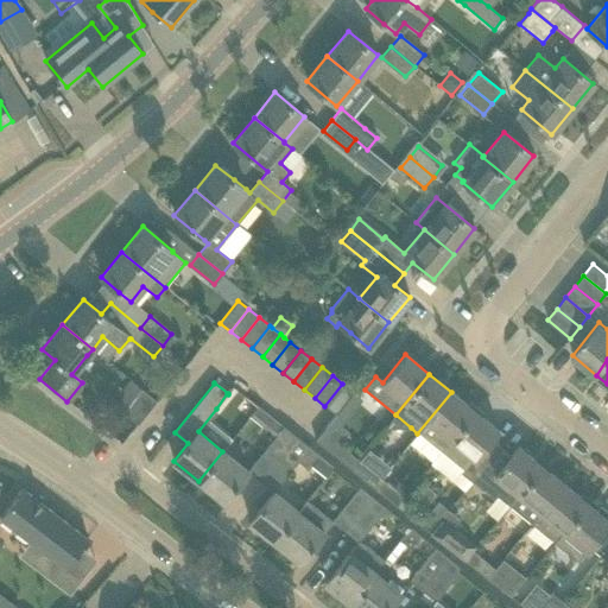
[(342,384),(324,406),(336,415),(353,392),(342,384)]
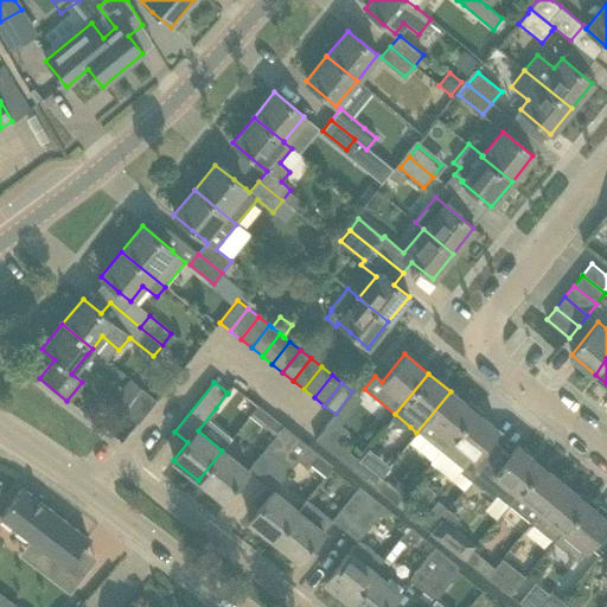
[(122,413),(136,425),(155,401),(141,389),(122,413)]
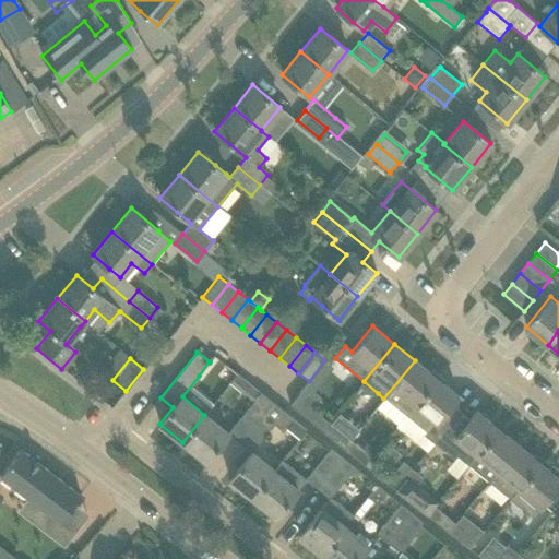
[(383,399),(404,416),(436,378),(415,360),(383,399)]
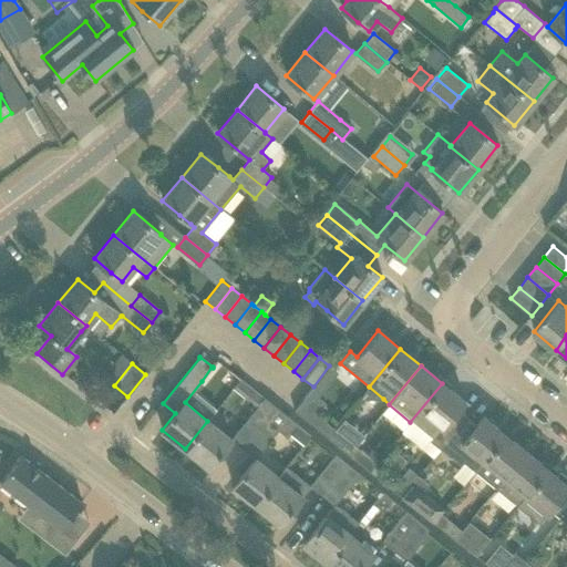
[(247,419),(259,429),(276,408),(240,380),(233,389),(256,406),(247,419)]
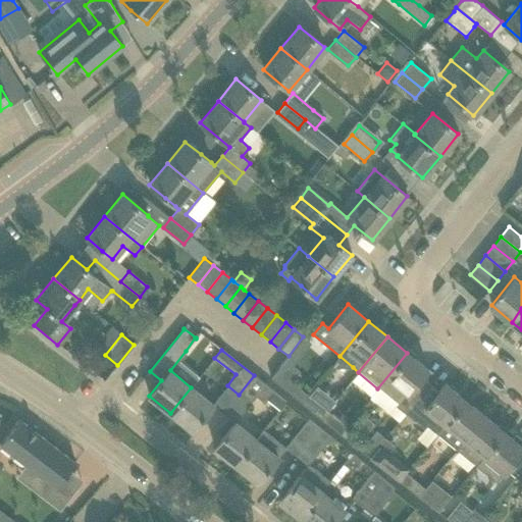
[(407,353),(377,388),(397,404),(395,406),(405,413),(416,400),(408,393),(414,385),(427,369),(407,353)]
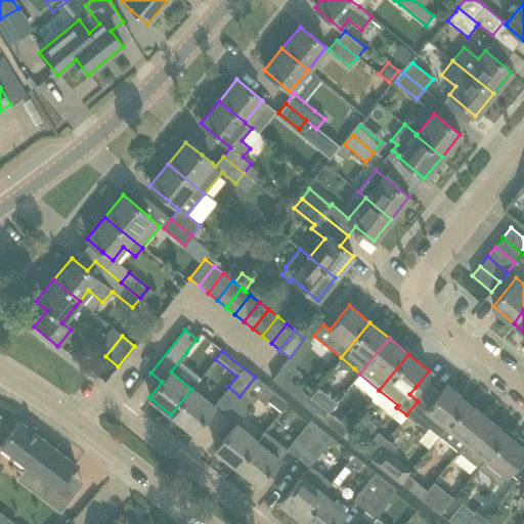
[(271,380),(281,387),(298,399),(304,391),(293,383),(296,380),(280,368),(271,380)]
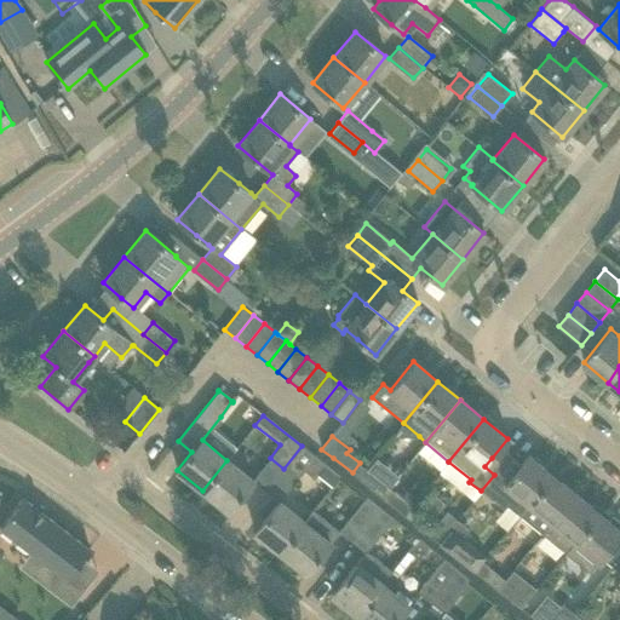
[(302,446),(283,469),(297,480),(304,470),(314,477),(325,464),(302,446)]
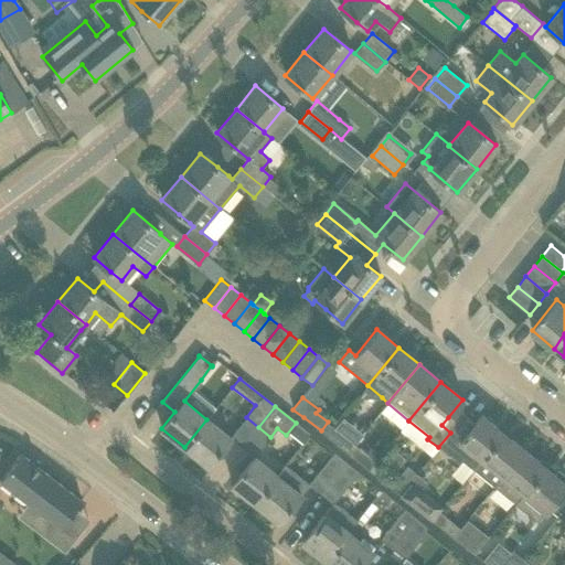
[(458,443),(458,444),(448,456),(459,465),(461,461),(472,470),(473,469),(472,469),(480,460),(503,433),(481,415),(458,443)]
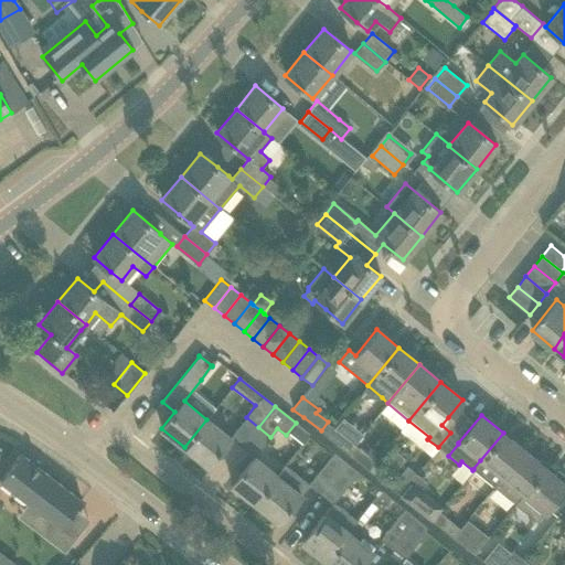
[(206,419),(184,447),(208,466),(231,438),(206,419)]
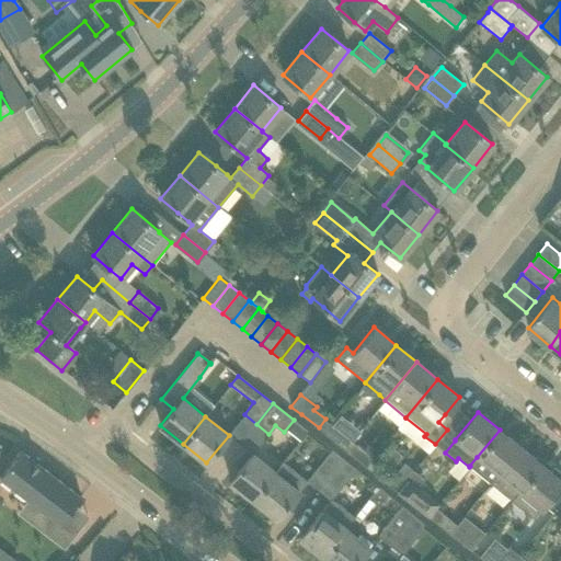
[(324,432),(340,445),(346,436),(331,424),(324,432)]
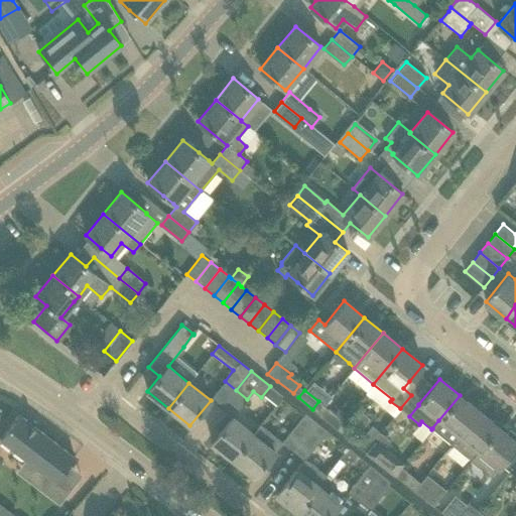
[(431,428),(452,444),(479,411),(460,395),(438,420),(431,428)]
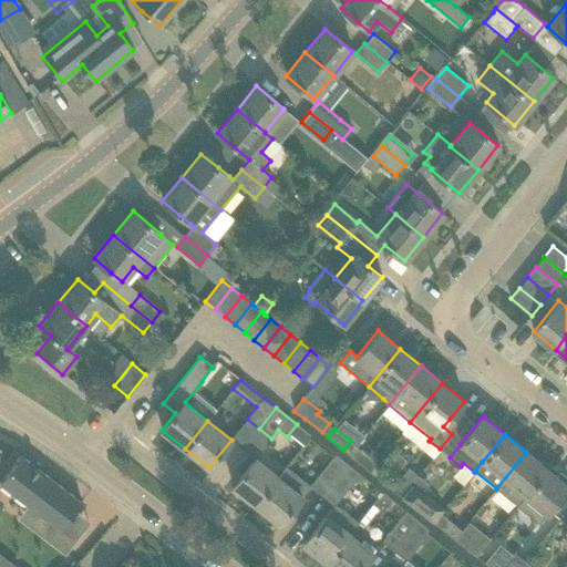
[(354,459),(370,471),(377,462),(361,450),(354,459)]
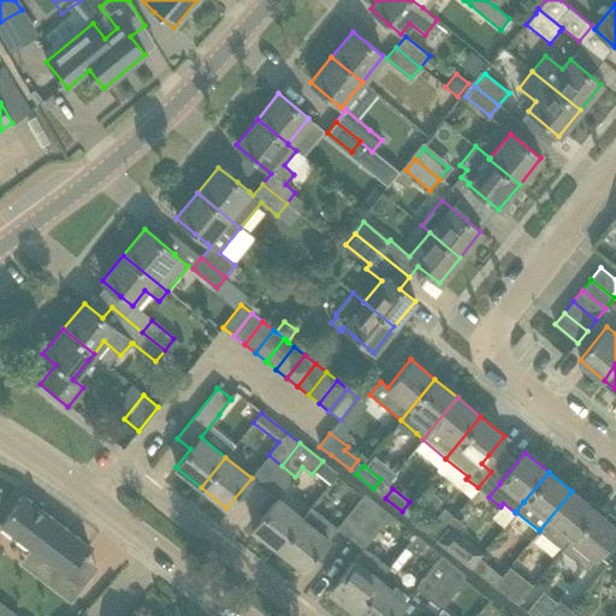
[(561,549),(569,540),(594,509),(572,491),(539,531),(561,549)]
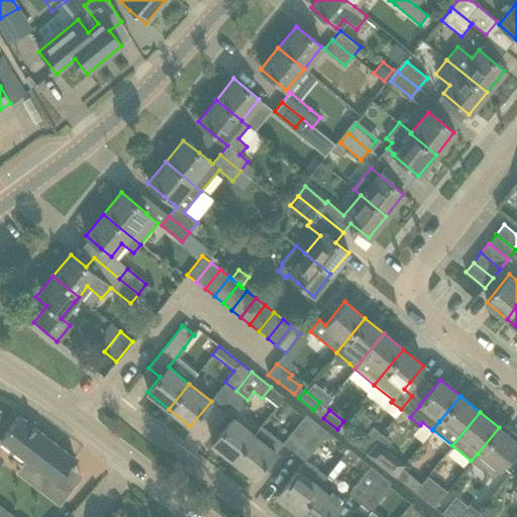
[(0,438),(0,439),(39,471),(55,483),(74,458),(18,415),(6,431),(0,438)]
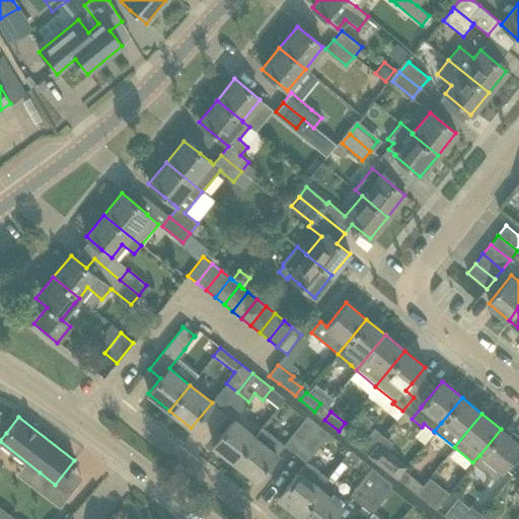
[(288,440),(298,448),(317,425),(306,417),(288,440)]
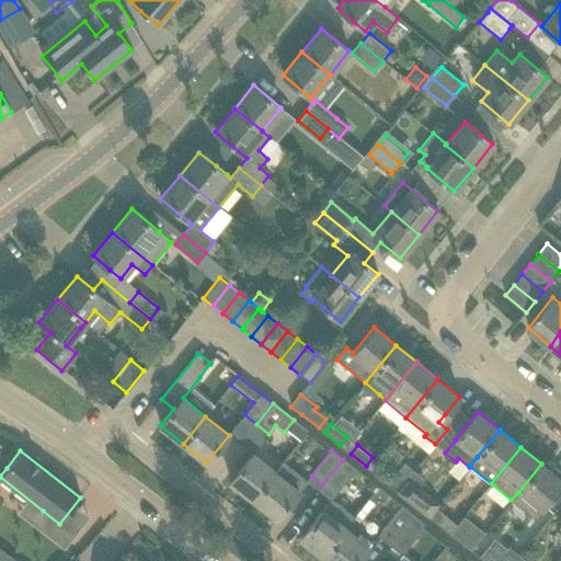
[(230,481),(253,500),(275,472),(252,454),(230,481)]
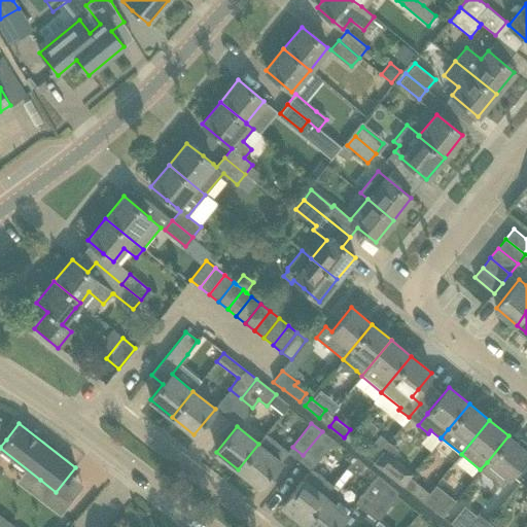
[(322,431),(303,455),(300,460),(311,468),(334,441),(322,431)]
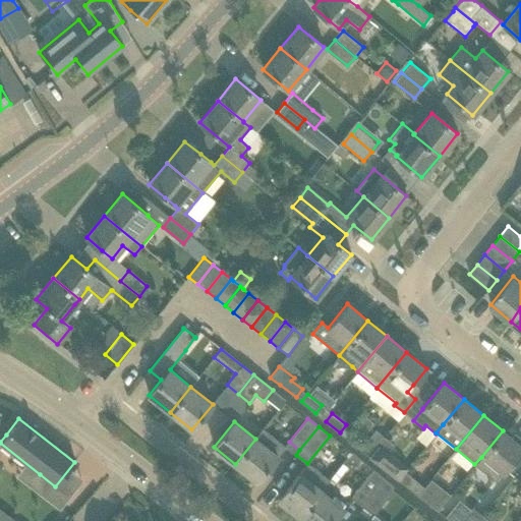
[(255,439),(235,464),(256,481),(285,446),(264,428),(255,439)]
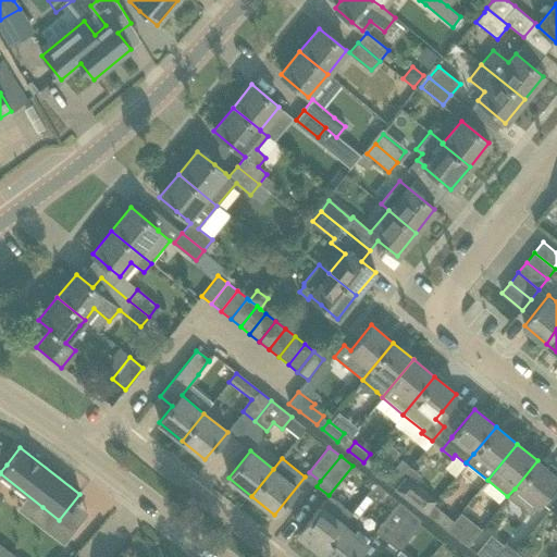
[(385,480),(395,487),(411,468),(400,459),(385,480)]
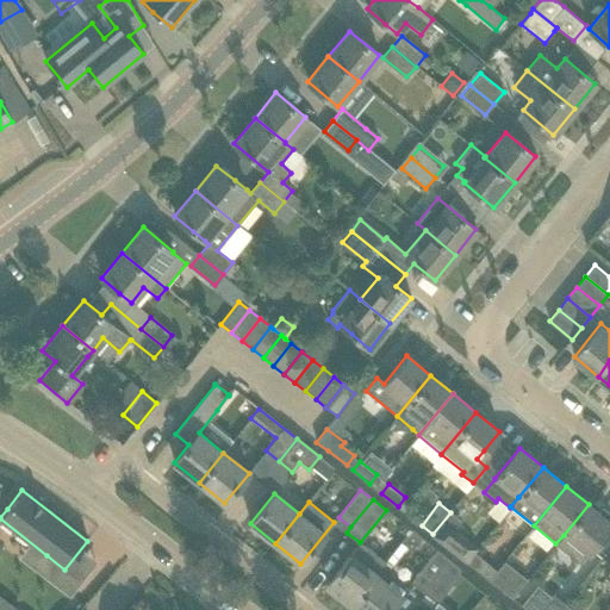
[(587,554),(609,526),(609,516),(602,510),(599,514),(589,504),(564,535),(587,554)]
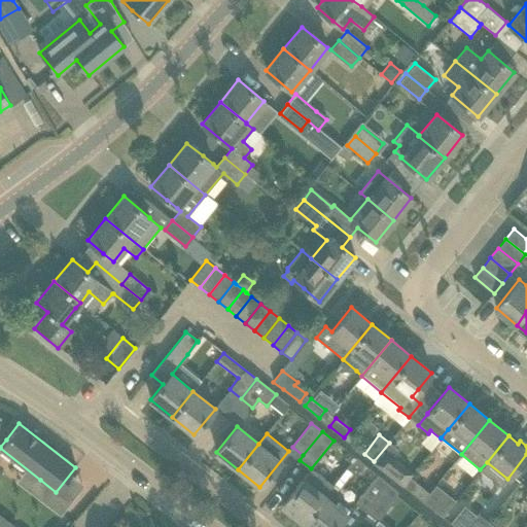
[(375,460),(374,461),(402,485),(409,478),(412,473),(392,457),(398,450),(389,443),(388,443),(382,451),(375,460)]
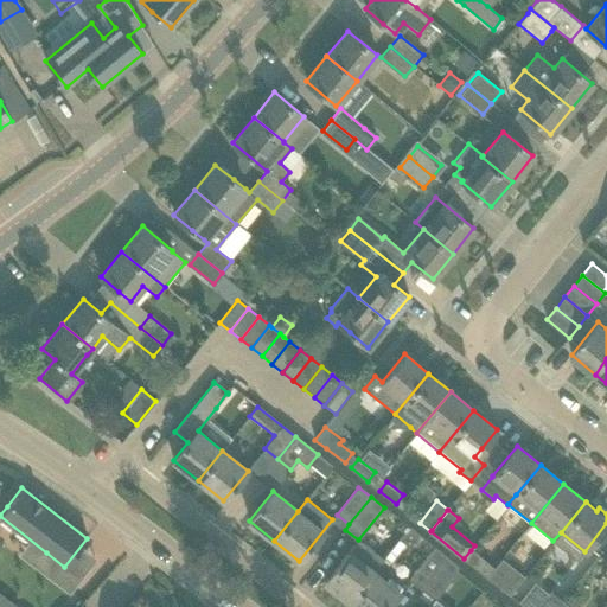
[(409,528),(400,540),(409,547),(419,535),(409,528)]
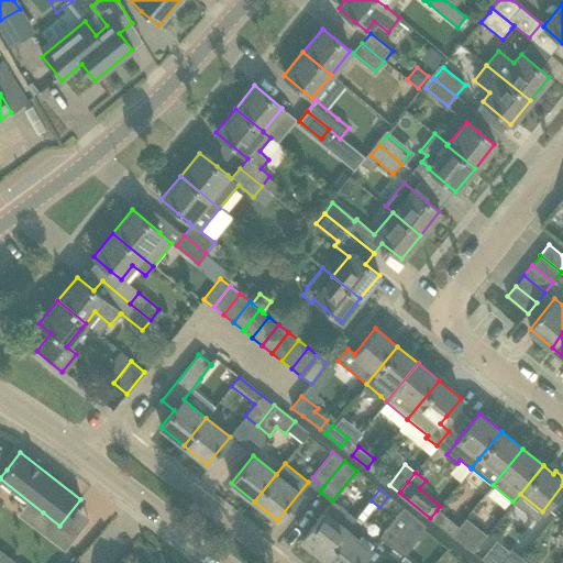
[(301,539),(324,558),(346,530),(356,518),(333,500),(324,511),(323,511),(315,522),(301,539)]
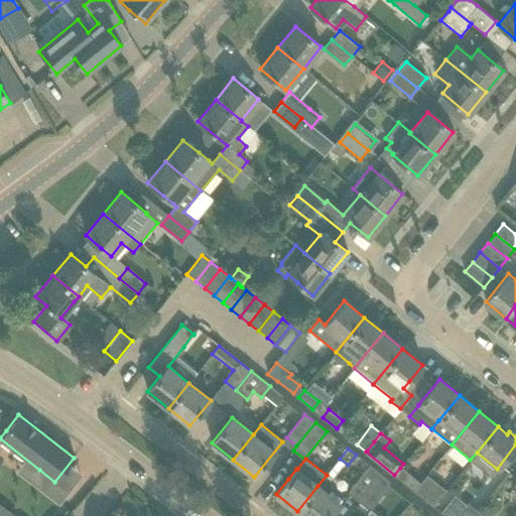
[(348,492),(359,501),(380,474),(370,466),(355,485),(348,492)]
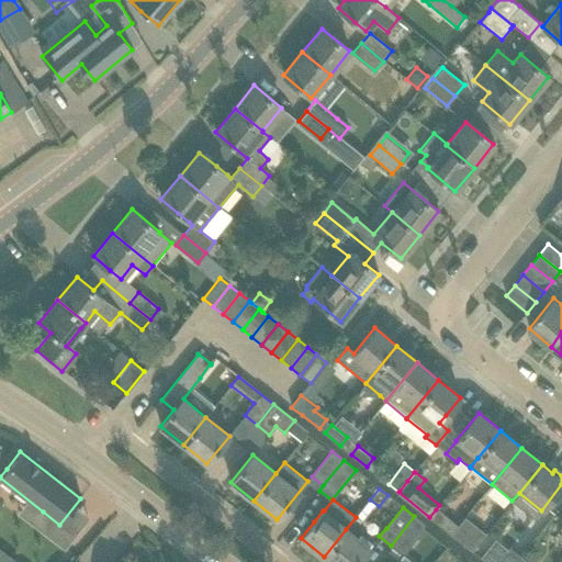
[(429,518),(450,535),(457,526),(436,509),(429,517),(429,518)]
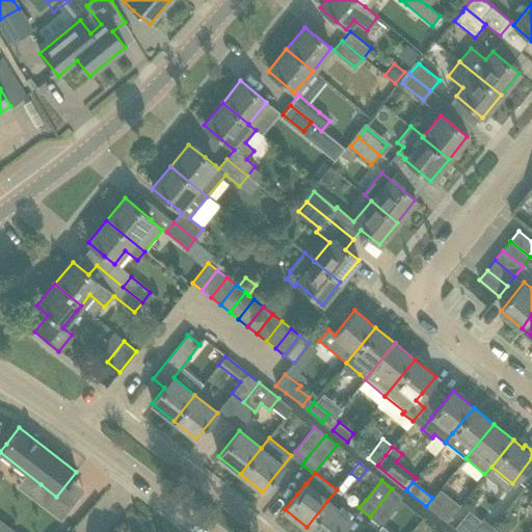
[(392,488),(370,516),(381,526),(388,517),(404,498),(392,488)]
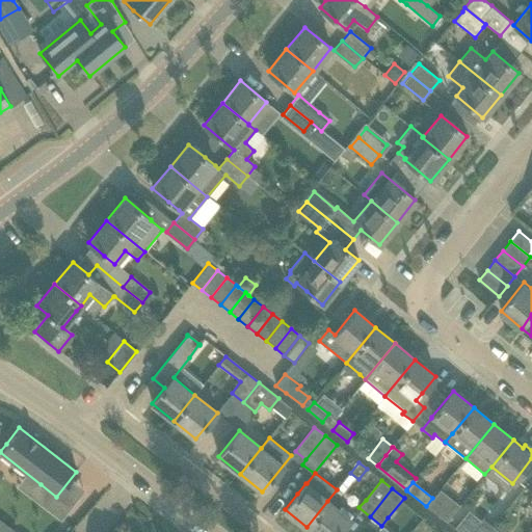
[(432,498),(426,506),(445,521),(458,505),(440,489),(432,498)]
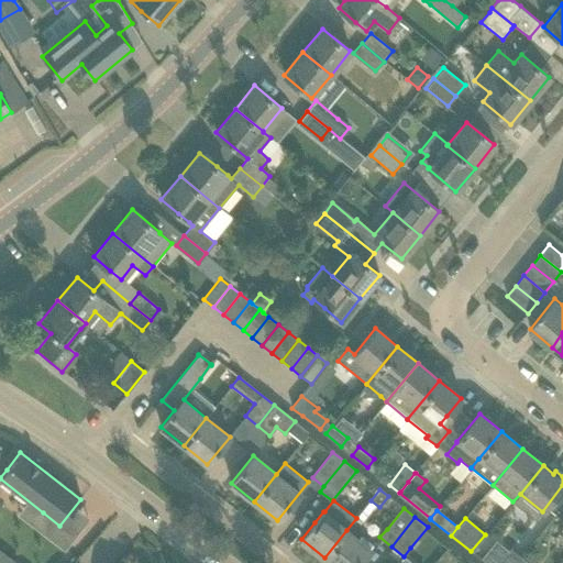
[(346,530),(324,558),(330,562),(357,562),(370,549),(346,530)]
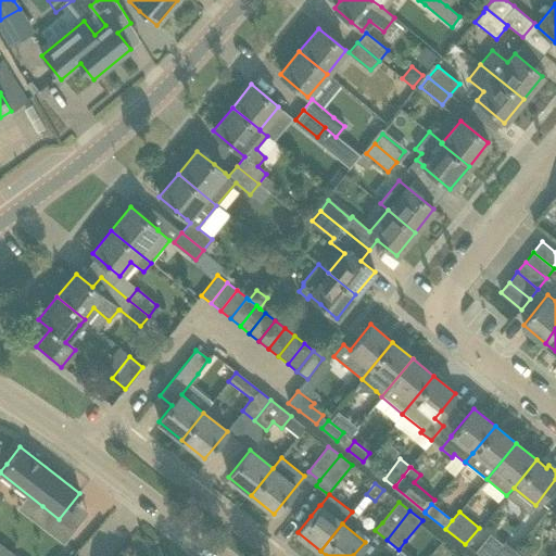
[(493,555),(508,555),(514,550),(505,542),(493,555)]
